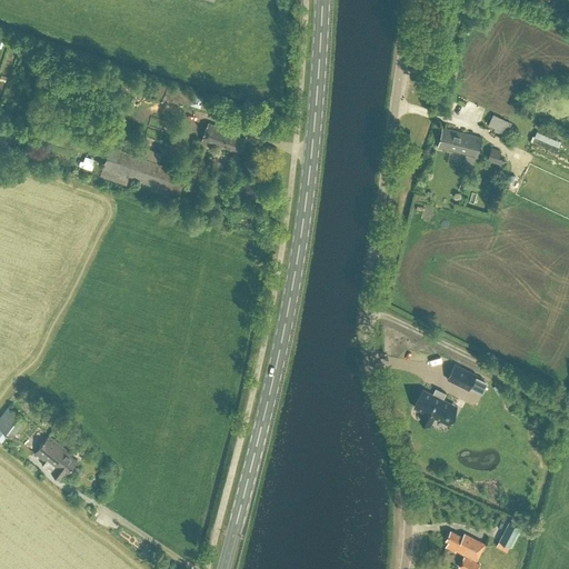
[(68,71),(67,78),(92,85),(95,78),(68,71)]
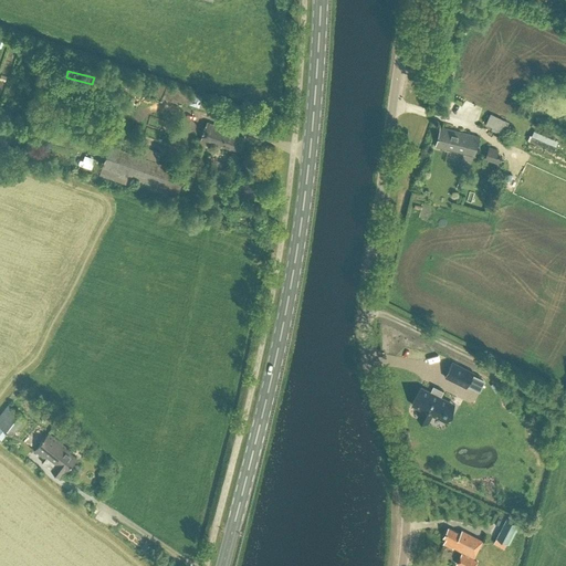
[(111,72),(104,83),(118,92),(125,82),(111,72)]
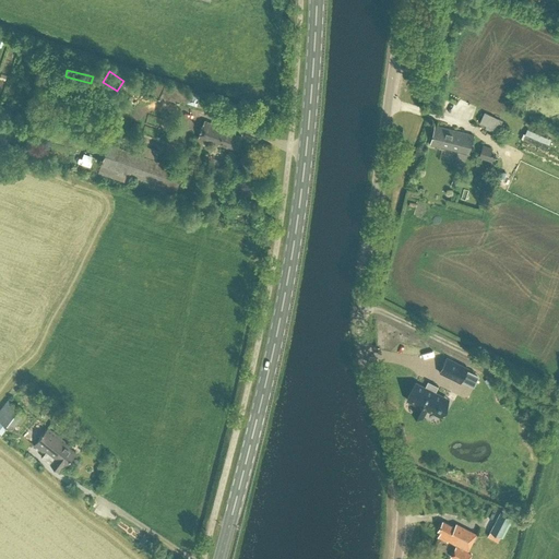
[(147,79),(143,90),(152,93),(156,80),(149,78),(147,79)]
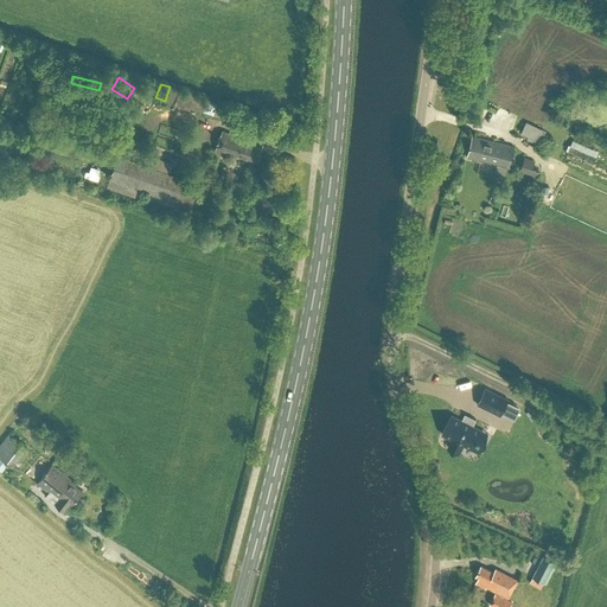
[(170,87),(165,101),(173,103),(178,90),(170,87)]
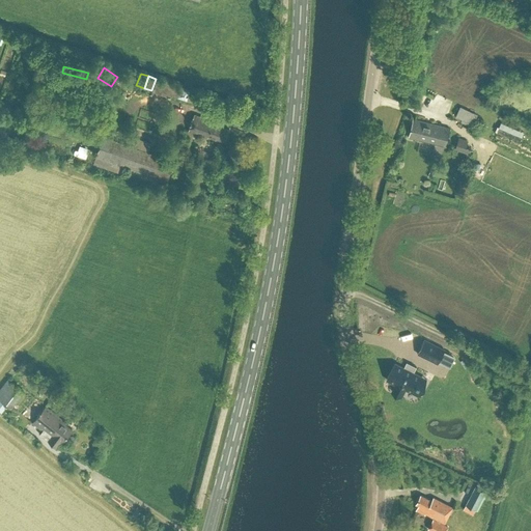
[(156,79),(151,90),(165,95),(165,94),(169,84),(156,79)]
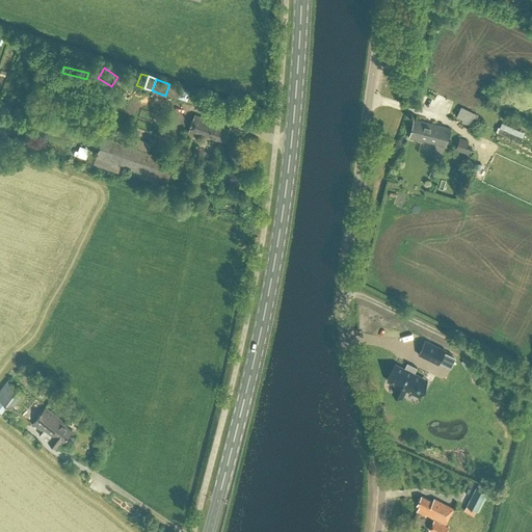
[(169,84),(165,95),(171,98),(173,96),(192,103),(194,98),(192,97),(193,92),(189,91),(181,88),(169,84)]
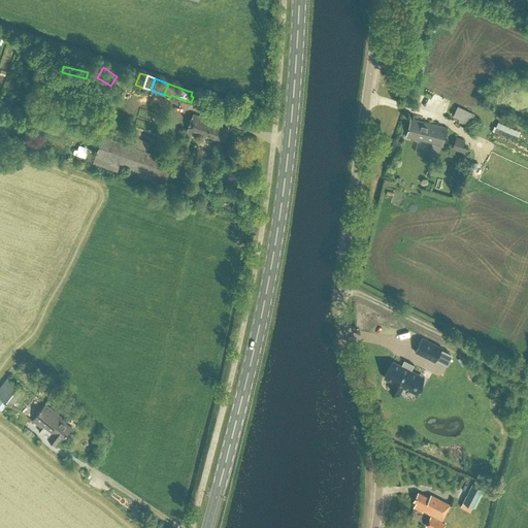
[(102,101),(97,105),(107,117),(121,104),(110,93),(106,96),(102,92),(102,93),(99,89),(95,92),(102,101)]
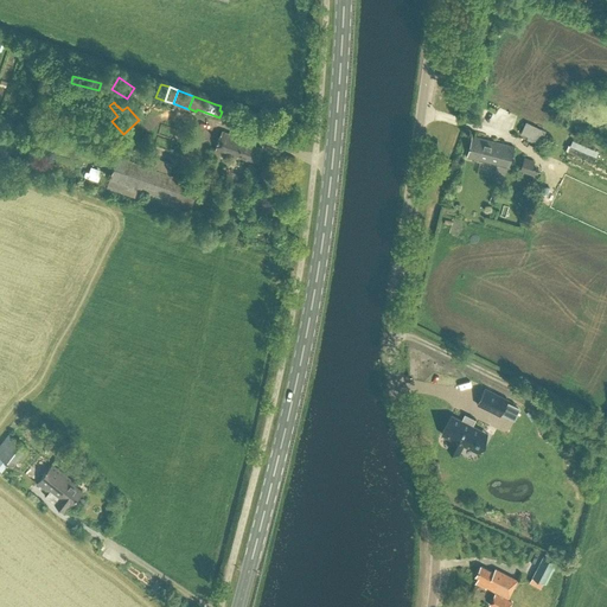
[(256,163),(262,147),(248,142),(249,140),(222,131),(215,149),(213,154),(221,157),(222,152),(237,157),(237,155),(256,163)]
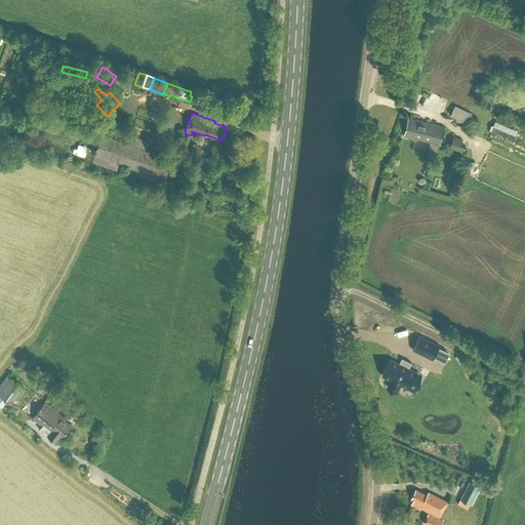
[(403,134),(440,144),(444,127),(408,117),(403,134)]
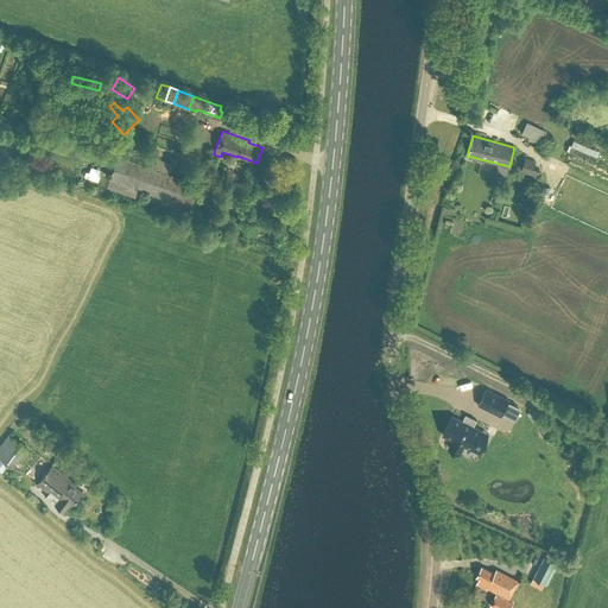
[(191,207),(200,184),(118,156),(107,188),(140,200),(143,190),(191,207)]
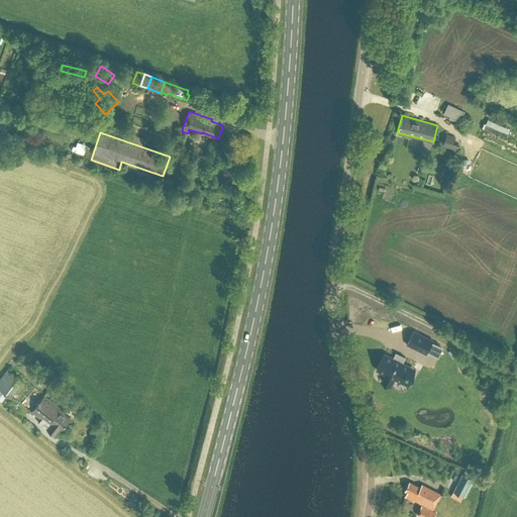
[(446,134),(443,145),(456,149),(458,143),(453,142),(454,136),(446,134)]
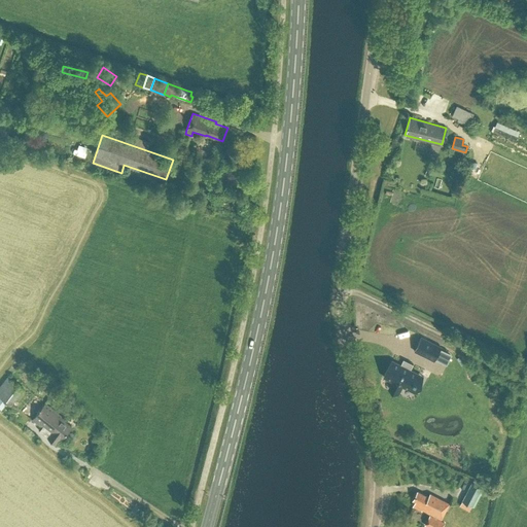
[(421,336),(413,351),(433,361),(442,346),(421,336)]
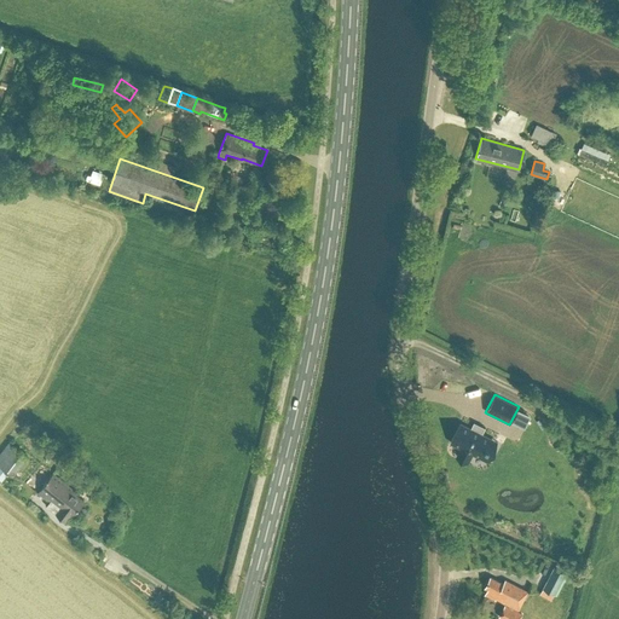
[(449,401),(421,400),(420,410),(447,412),(449,401)]
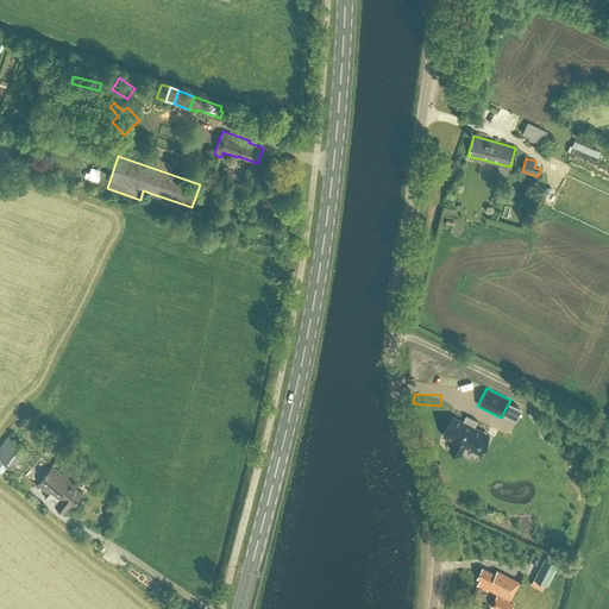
[(468,414),(472,407),(463,401),(459,408),(468,414)]
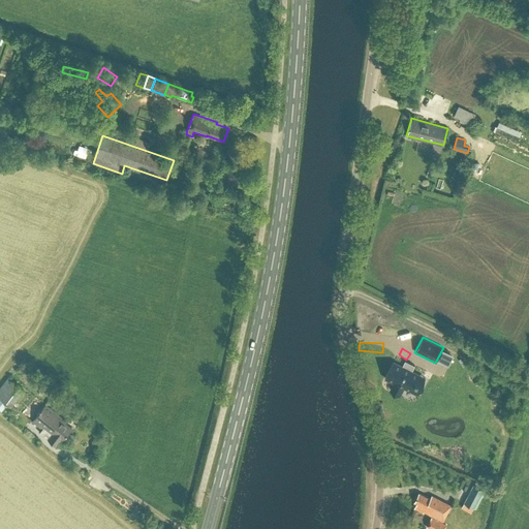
[(394,361),(384,378),(393,382),(389,390),(400,396),(404,389),(413,394),(423,375),(412,370),(414,365),(405,360),(402,365),(394,361)]
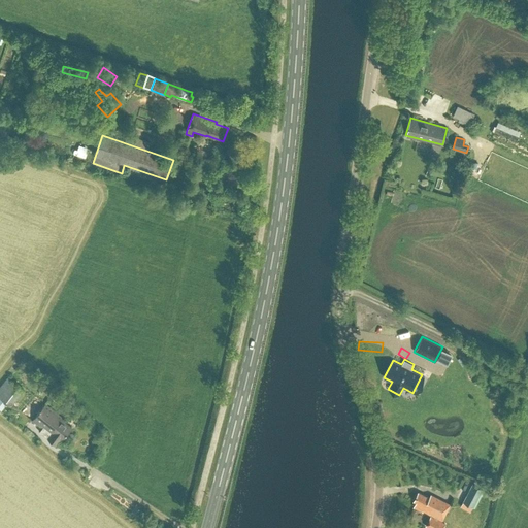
[(7,377),(0,387),(0,397),(10,405),(23,389),(7,377)]
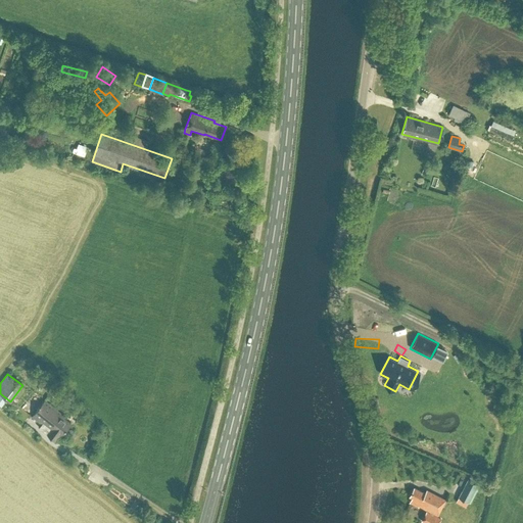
[(61,435),(70,423),(62,416),(63,414),(46,399),(32,416),(42,423),(39,427),(55,440),(60,433),(61,435)]
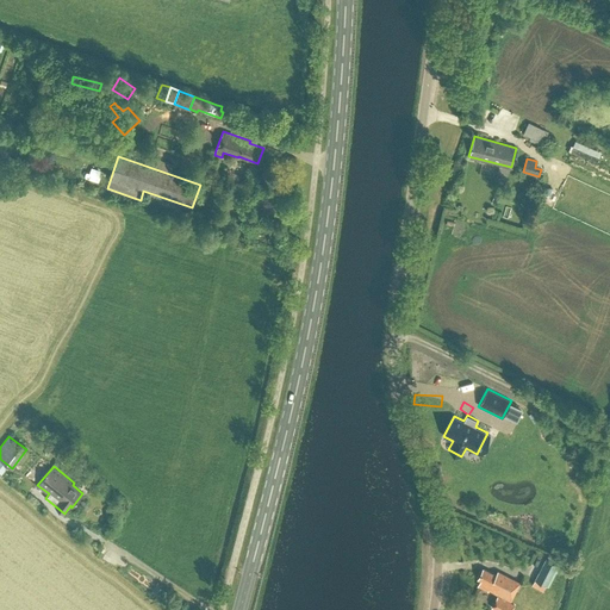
[(113,496),(107,504),(116,510),(122,502),(113,496)]
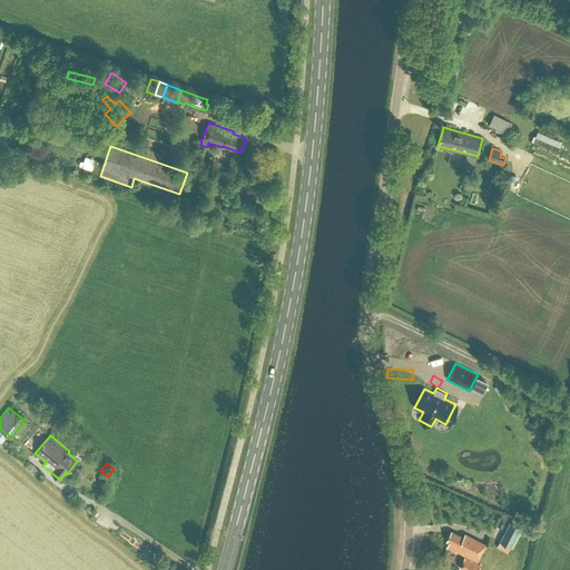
[(509,521),(499,540),(512,547),(522,528),(509,521)]
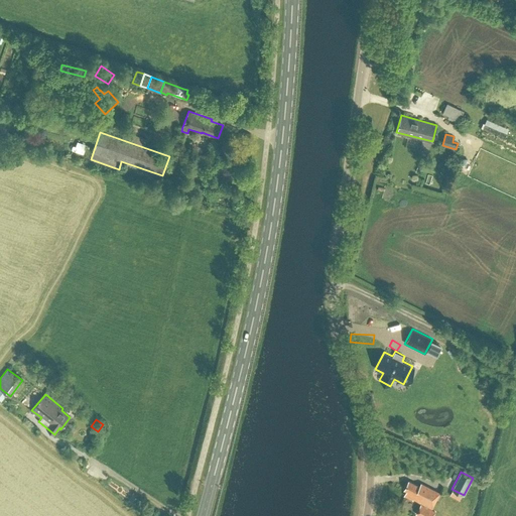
[(421,483),(419,486),(408,481),(404,489),(407,490),(404,496),(413,500),(414,499),(425,504),(424,506),(421,504),(416,513),(421,515),(432,515),(435,512),(426,507),(427,505),(432,508),(439,493),(421,483)]
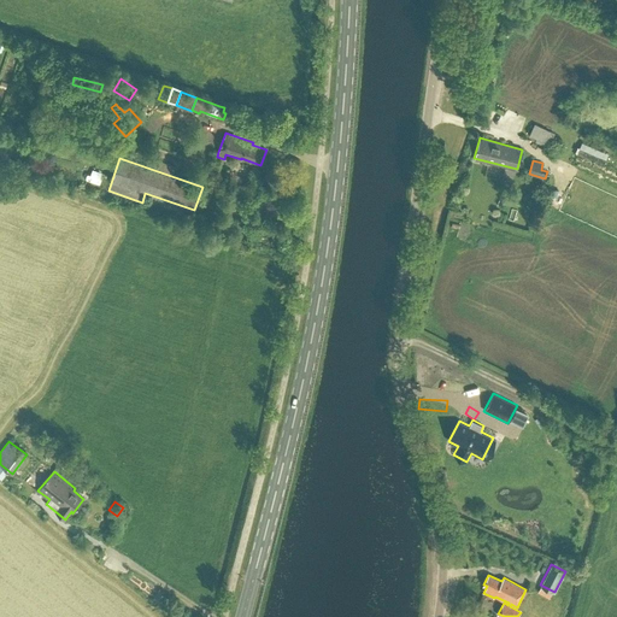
[(472,583),(470,589),(481,594),(483,589),(472,583)]
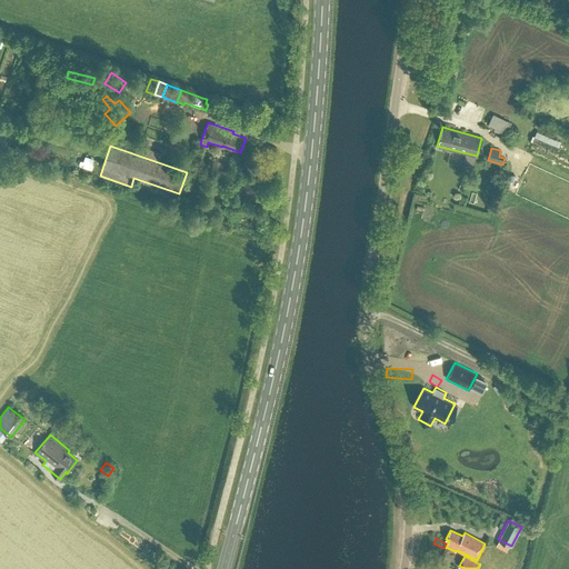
[(447,560),(442,568),(458,568),(459,567),(458,567),(462,558),(430,543),(427,551),(447,560)]
